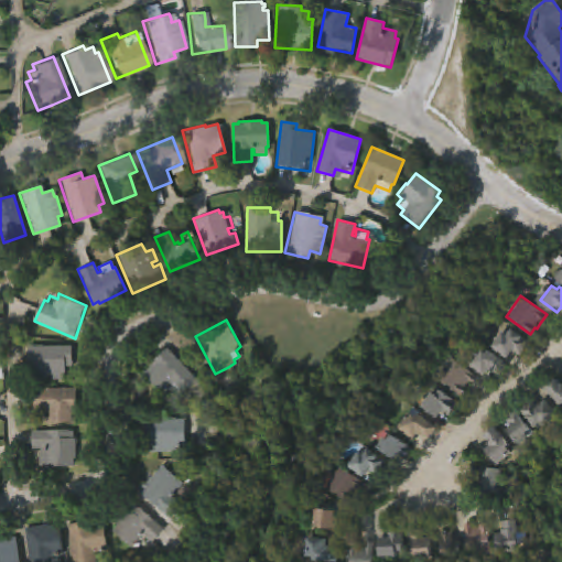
[(509,326),(528,341),(519,354),(511,348),(505,356),(489,345),(500,330),(505,333),(509,326)]
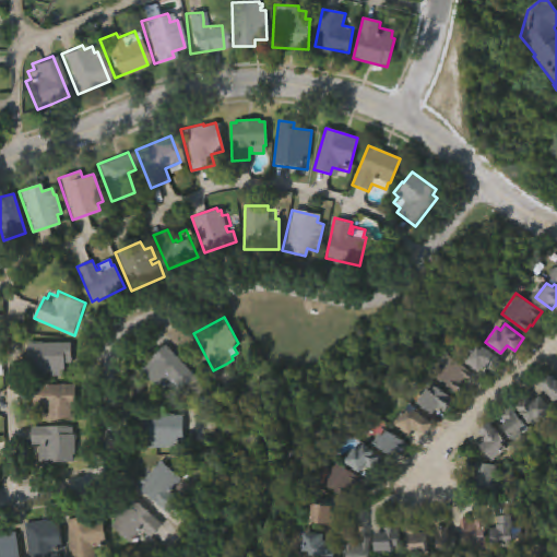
[(54,375),(54,380),(33,380),(33,375),(24,375),(24,341),(70,341),(70,363),(63,363),(63,375),(54,375)]
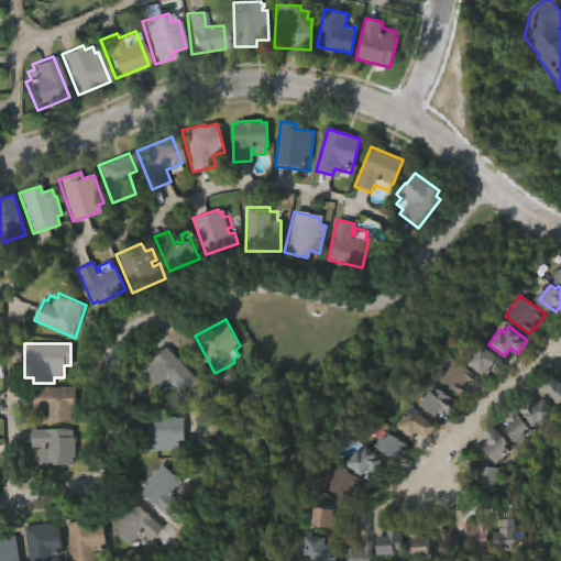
[(195,377),(178,394),(169,385),(167,387),(163,383),(158,387),(142,371),(150,363),(149,362),(165,345),(195,377)]
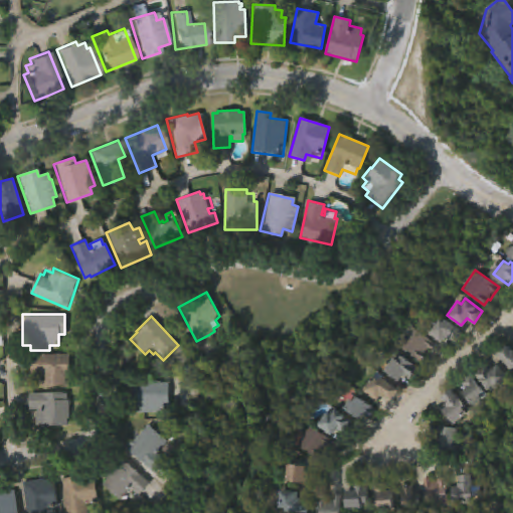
[(436,317),(441,321),(444,317),(462,331),(454,343),(445,336),(440,342),(425,331),(436,317)]
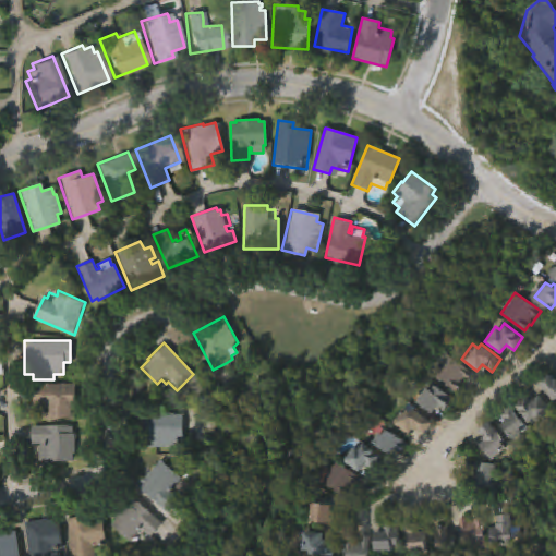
[(458,391),(427,371),(442,350),(472,371),(458,391)]
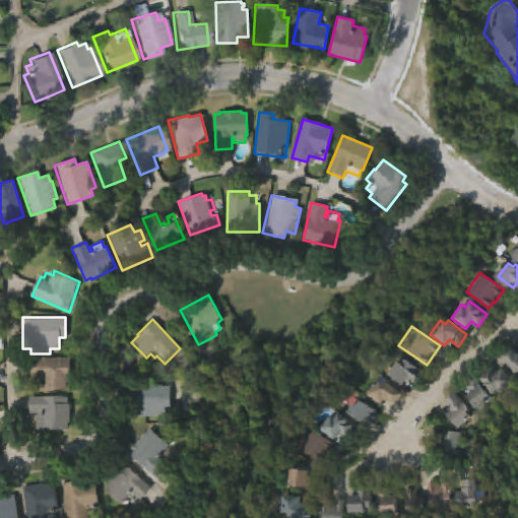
[(516,348),(517,349),(517,370),(506,357),(516,348)]
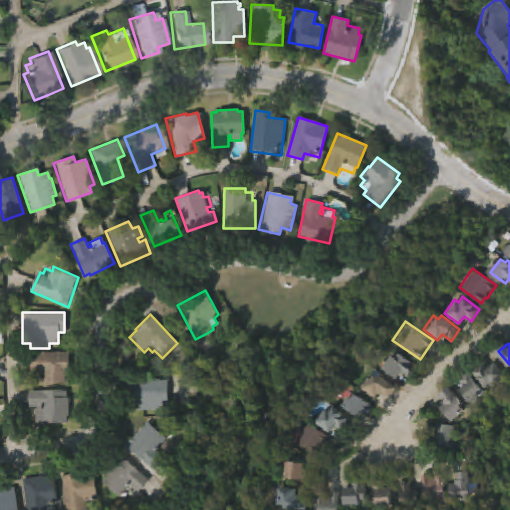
[(68,363),(68,383),(40,383),(40,372),(27,372),(27,351),(68,351),(68,363)]
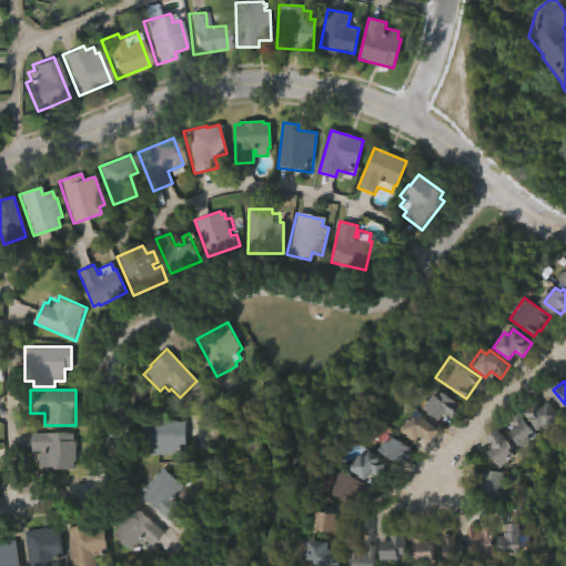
[(441,391),(460,404),(451,417),(445,413),(444,415),(442,413),(437,418),(422,408),(432,393),(436,396),(441,391)]
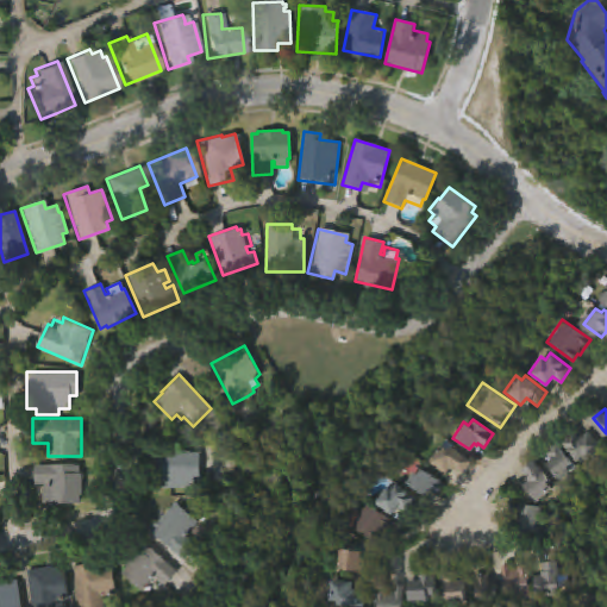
[(587,430),(602,445),(587,460),(582,455),(576,460),(561,442),(574,430),(580,437),(587,430)]
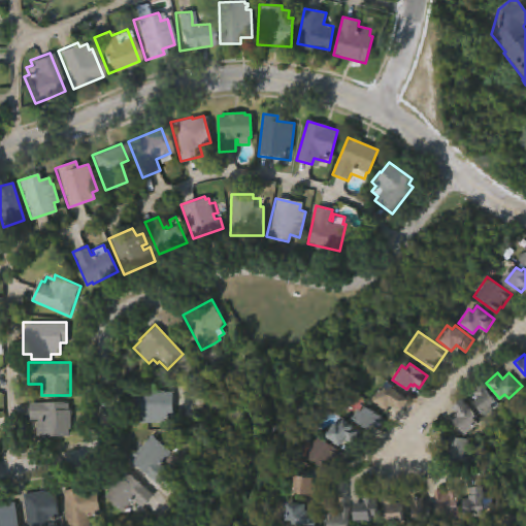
[(391,385),(390,387),(406,398),(399,408),(393,404),(392,406),(389,404),(385,409),(369,399),(380,384),(382,385),(385,380),(391,385)]
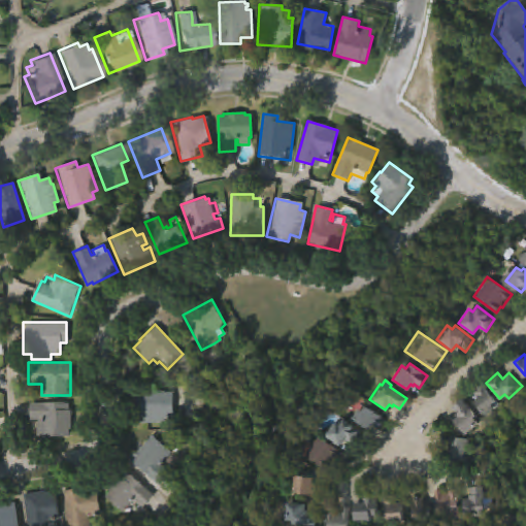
[(481,383),(498,403),(485,415),(472,400),(478,396),(470,390),(477,384),(478,386),(481,383)]
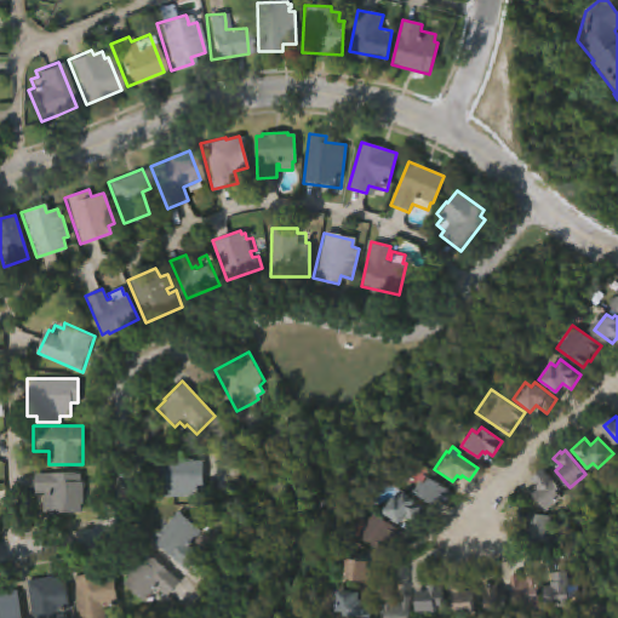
[(201,476),(201,496),(160,496),(160,478),(155,478),(155,459),(201,459),(201,476)]
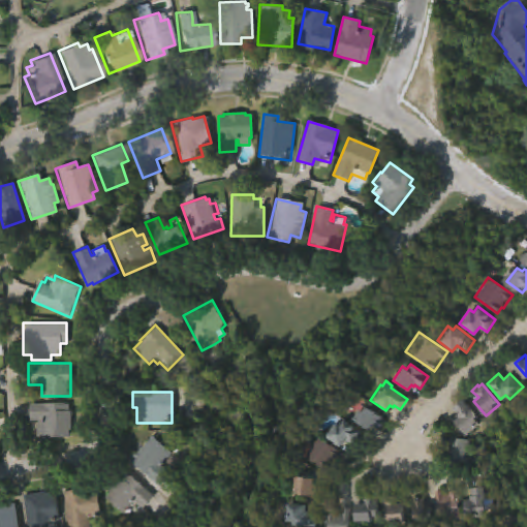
[(475,410),(487,422),(470,436),(459,423),(463,419),(456,409),(467,399),(476,410),(475,410)]
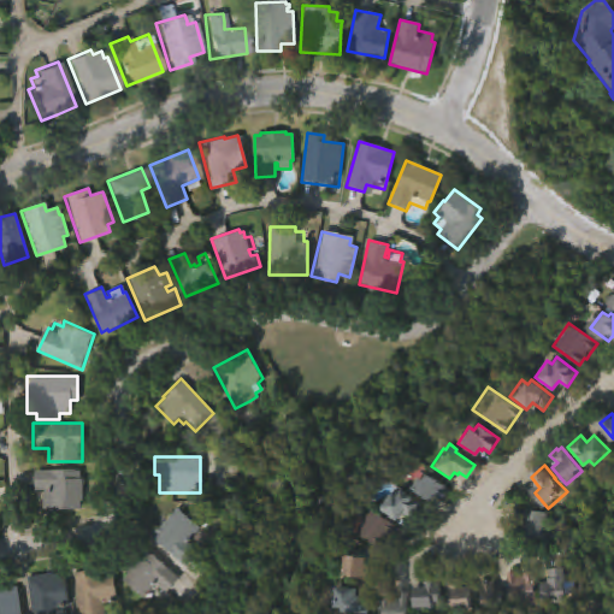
[(80,470),(80,478),(83,478),(83,499),(80,499),(80,508),(47,507),(47,506),(41,506),(41,489),(33,489),(33,470),(80,470)]
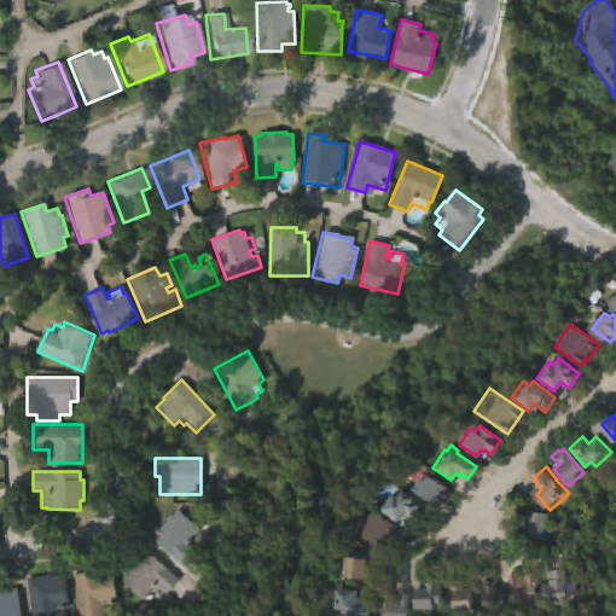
[(425,474),(448,489),(441,501),(433,495),(428,503),(408,490),(418,477),(422,480),(425,474)]
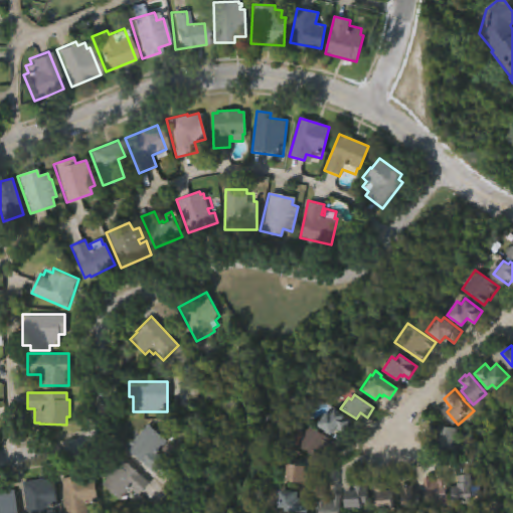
[(337,408),(347,416),(345,419),(349,422),(343,431),(342,430),(340,433),(337,430),(333,436),(319,424),(329,411),(333,414),(337,408)]
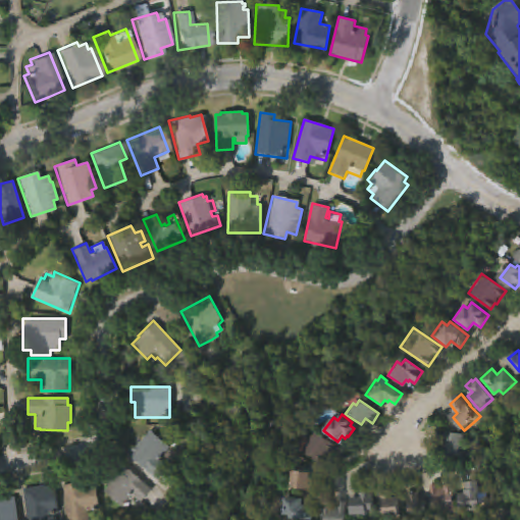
[(166,466),(156,479),(126,455),(148,428),(169,447),(158,459),(166,466)]
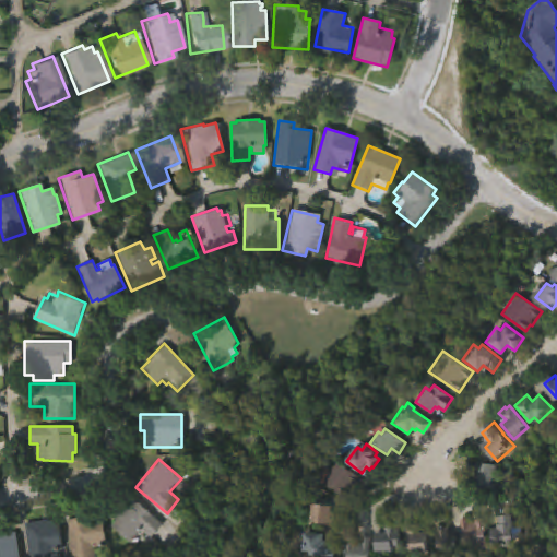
[(356,487),(346,500),(320,483),(334,461),(360,480),(356,487)]
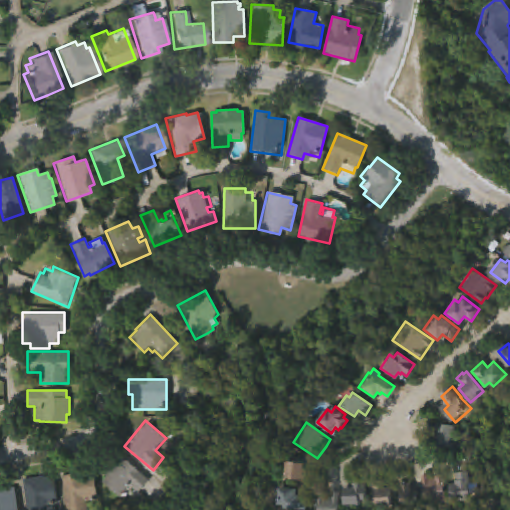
[(456,426),(453,449),(427,445),(428,435),(430,435),(431,430),(426,430),(427,422),(456,426)]
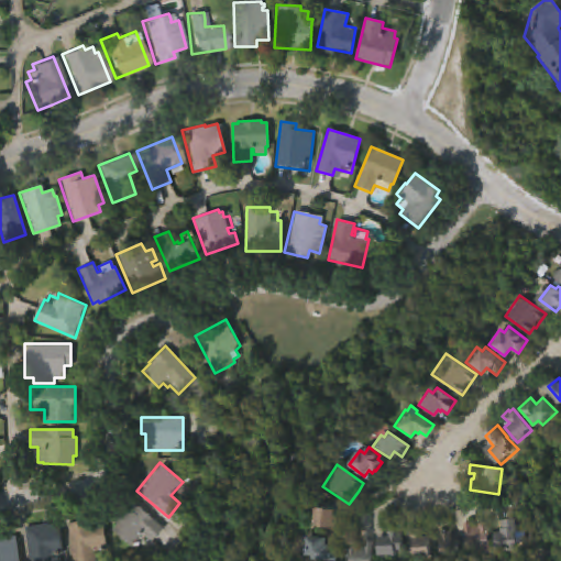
[(134,503),(162,527),(151,540),(141,531),(129,546),(111,529),(116,524),(113,521),(128,506),(130,508),(134,503)]
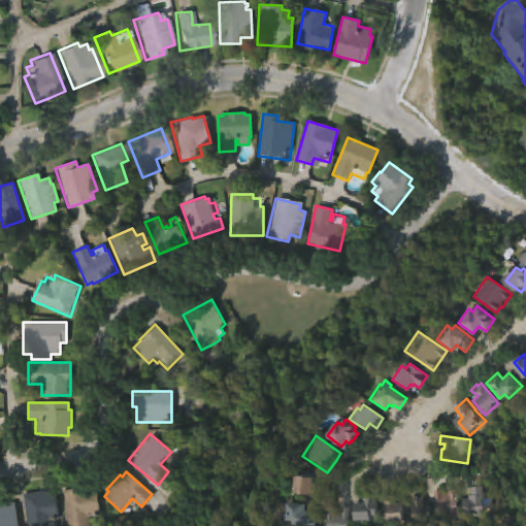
[(319,486),(318,495),(295,493),(295,487),(291,486),(292,474),(311,475),(310,483),(319,484),(319,486)]
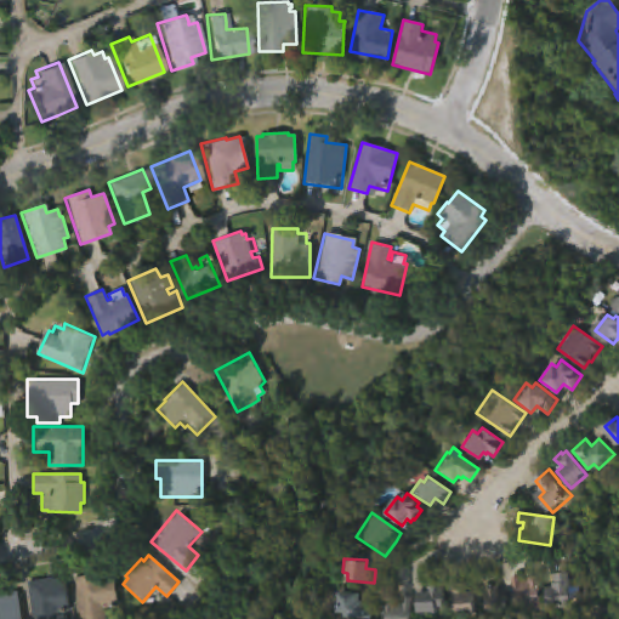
[(79,618),(73,577),(113,571),(119,618),(79,618)]
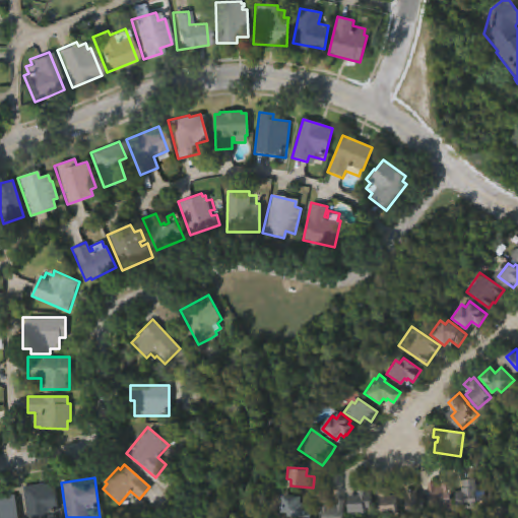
[(477,478),(477,486),(484,484),(486,501),(475,501),(475,508),(461,509),(459,491),(462,491),(462,489),(464,488),(464,479),(477,478)]
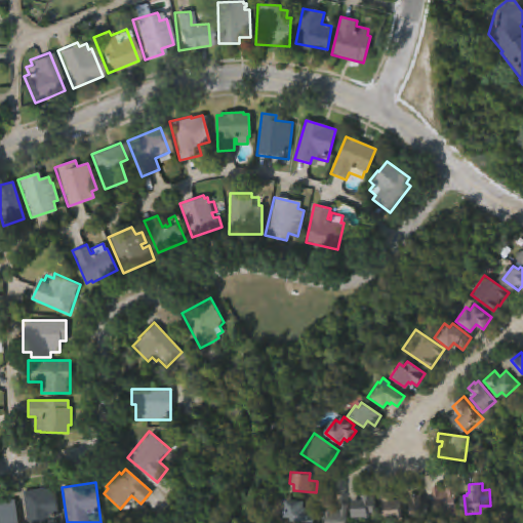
[(28,522),(24,491),(56,486),(62,516),(57,517),(58,522),(28,522)]
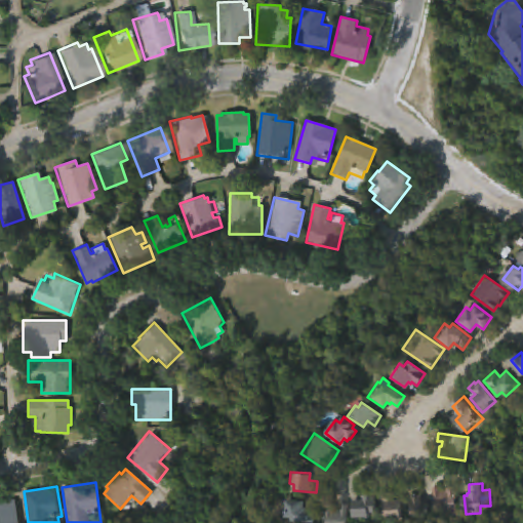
[(438,486),(438,487),(455,487),(455,498),(453,498),(453,504),(456,504),(456,514),(431,514),(431,486),(438,486)]
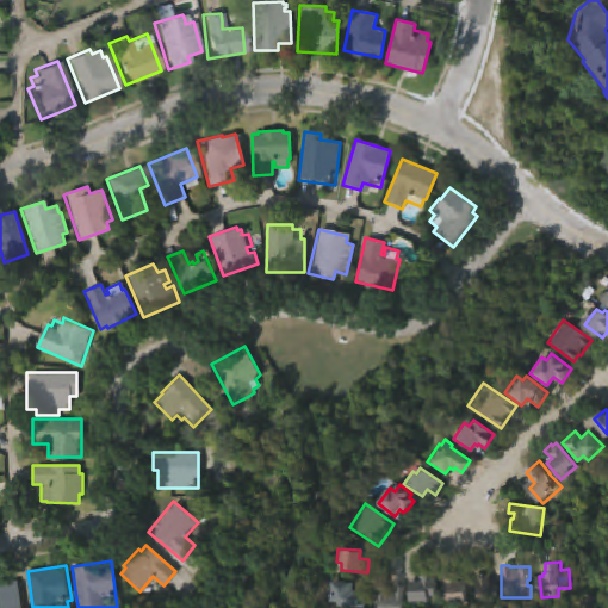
[(433,572),(432,581),(439,581),(439,599),(432,599),(432,602),(411,602),(411,581),(422,581),(422,572),(433,572)]
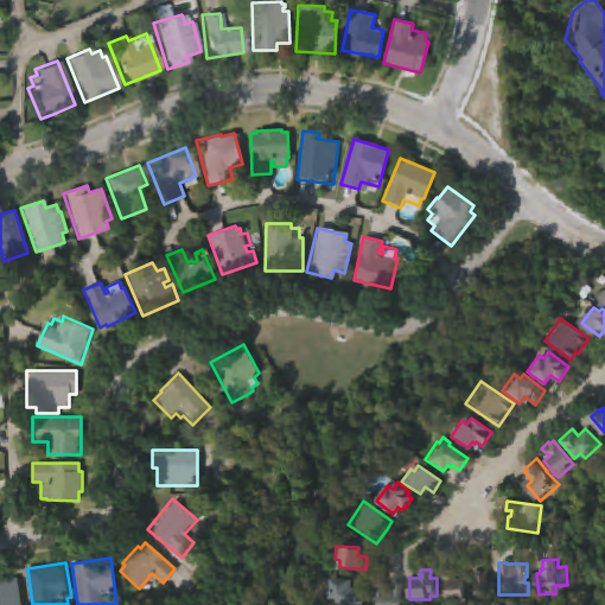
[(457,577),(457,579),(465,579),(465,600),(454,600),(454,597),(445,597),(444,570),(458,570),(458,577),(457,577)]
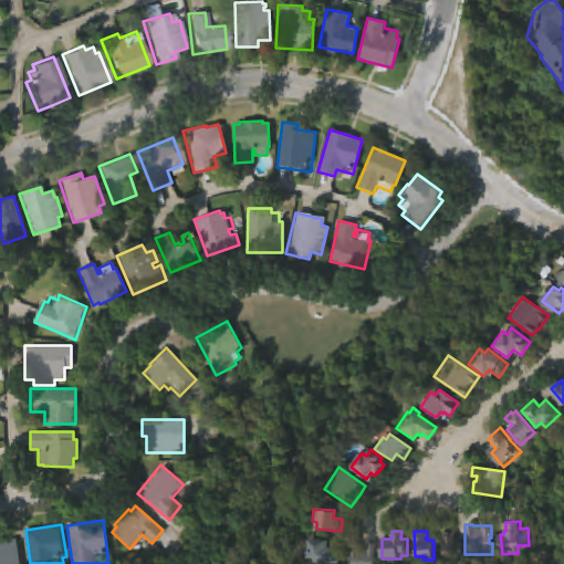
[(458,532),(458,541),(465,541),(465,557),(446,557),(446,533),(458,532)]
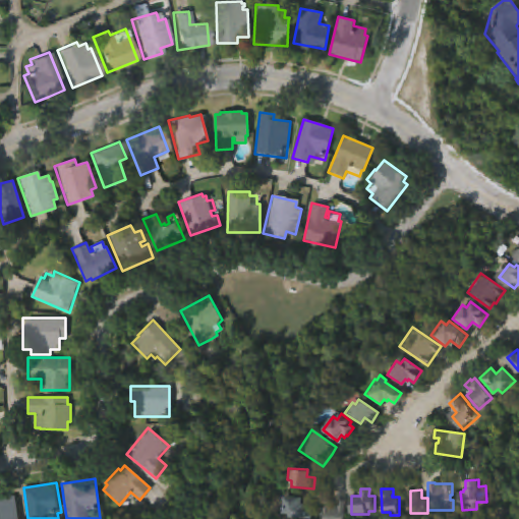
[(0,497),(13,495),(14,505),(18,505),(20,515),(17,515),(17,518),(0,518),(0,497)]
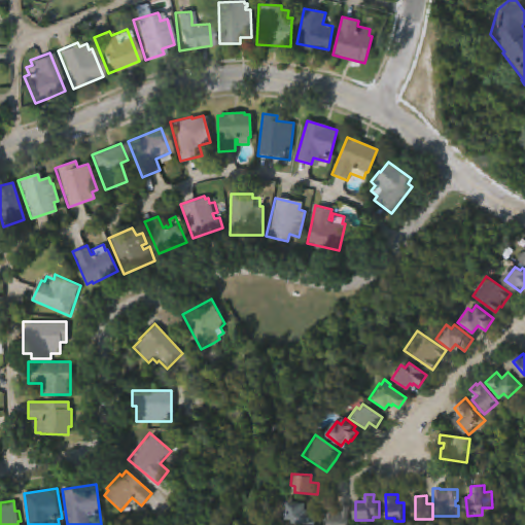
[(306,512),(312,511),(313,512),(313,524),(290,523),(290,519),(283,519),(284,500),(303,501),(303,509),(306,509),(306,512)]
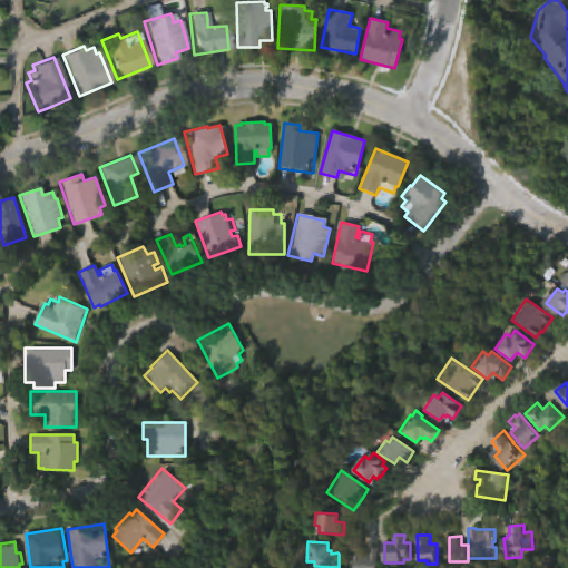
[(375,547),(375,567),(351,567),(351,562),(349,562),(349,550),(355,548),(355,549),(361,550),(361,551),(366,551),(366,547),(375,547)]
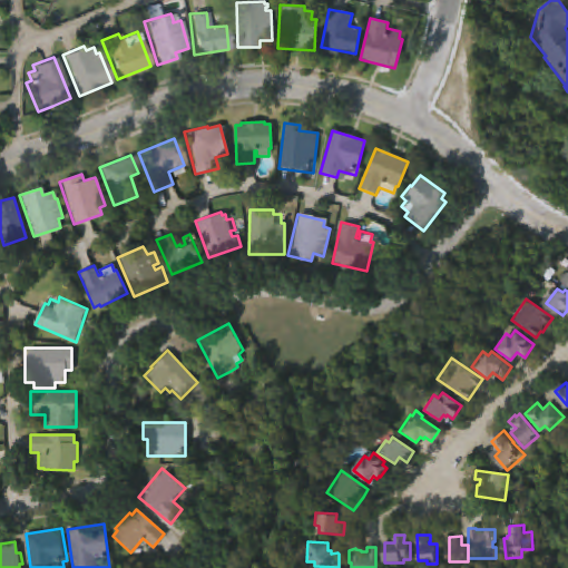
All buildings are outlined.
